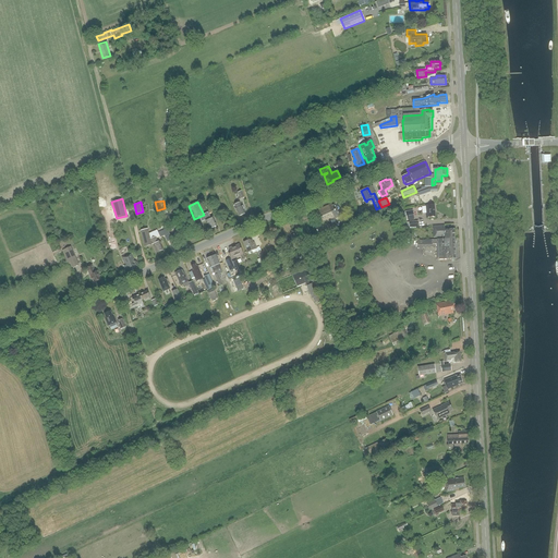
[(240,203),(235,205),(237,208),(235,209),(237,213),(238,211),(240,216),(245,214),(243,209),(244,209),(243,206),(242,206),(240,203)]
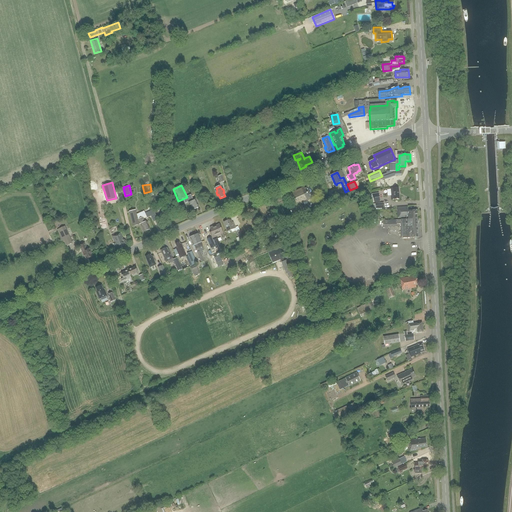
[(309,206),(306,201),(308,200),(307,198),(310,197),(306,188),(304,189),(303,187),(287,194),(292,207),(303,202),(304,205),(294,209),(297,216),(304,212),(303,209),(309,206)]
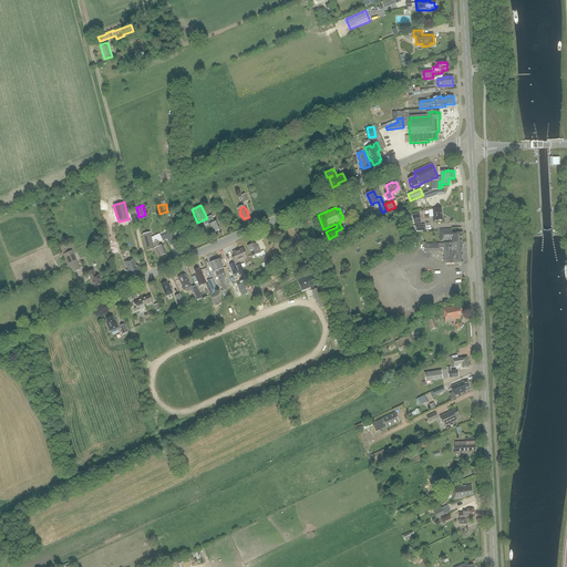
[(432,212),(433,217),(433,220),(443,220),(442,210),(441,208),(432,208),(432,212)]
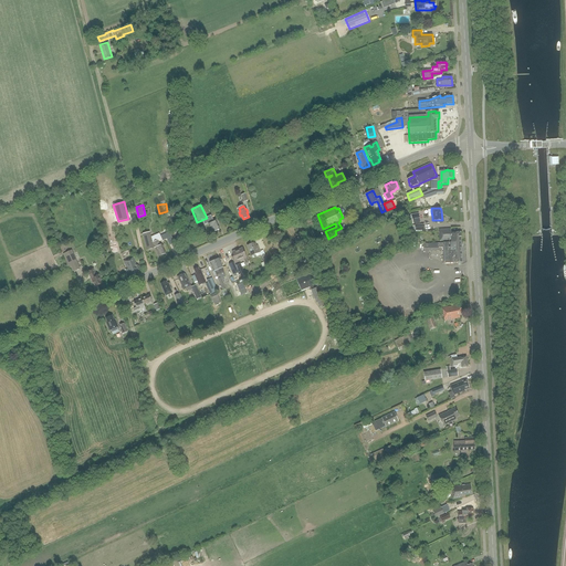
[(419,213),(411,215),(413,224),(420,223),(419,213)]
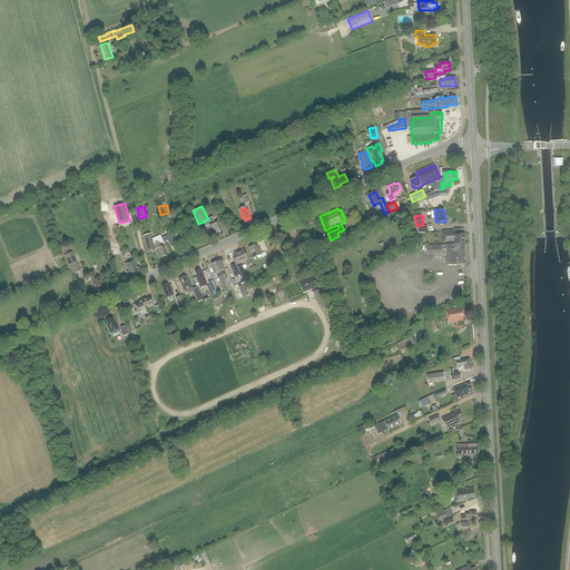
[(207,226),(210,225),(212,228),(214,228),(216,233),(220,232),(217,222),(214,223),(213,220),(209,223),(208,220),(206,222),(207,226)]
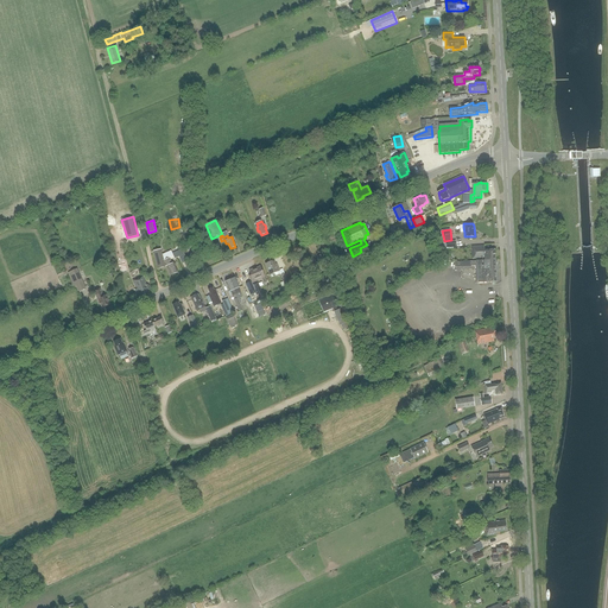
[(483,260),(495,260),(495,249),(485,249),(483,245),(472,246),(473,260),(483,259),(483,260)]
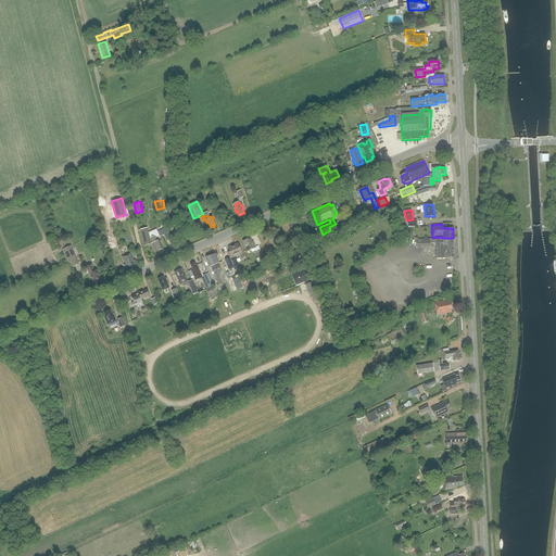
[(159,240),(158,241),(155,236),(150,238),(148,228),(140,230),(144,245),(153,243),(156,251),(163,249),(159,240)]
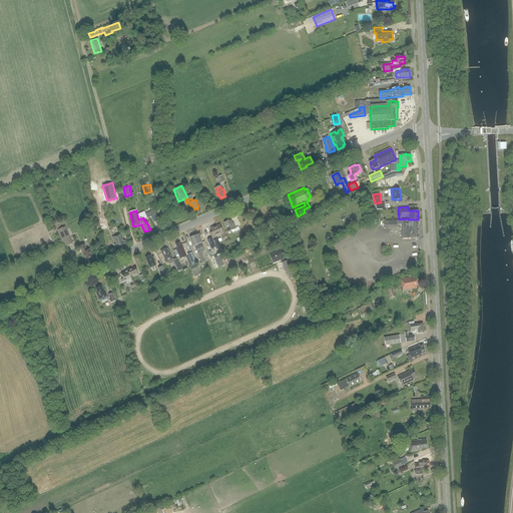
[(102,229),(108,227),(106,219),(100,220),(102,229)]
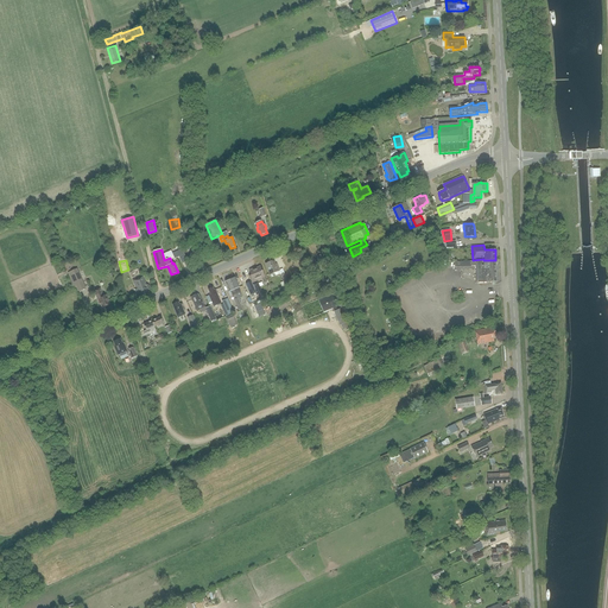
[(271,274),(274,273),(276,276),(280,273),(279,271),(277,264),(276,264),(273,260),(266,264),(271,274)]
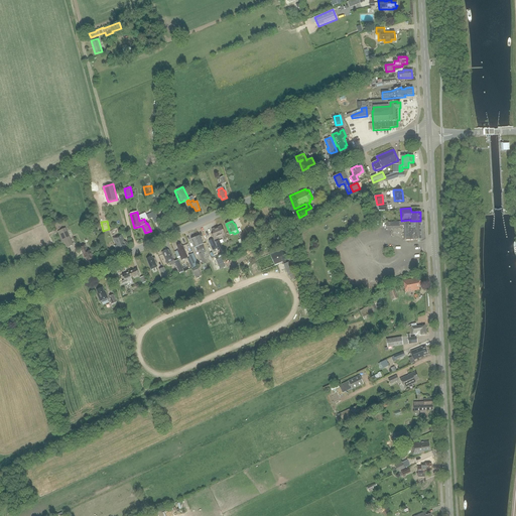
[(420,221),(410,221),(399,222),(386,223),(387,229),(400,228),(400,226),(404,226),(405,240),(413,240),(413,239),(415,239),(415,240),(416,240),(416,241),(420,240),(420,239),(421,239),(420,221)]
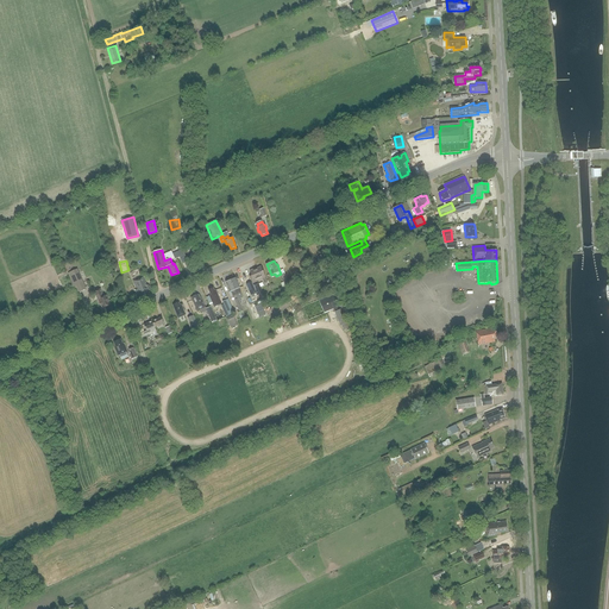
[(252,282),(246,284),(251,295),(252,295),(253,297),(263,293),(258,283),(253,286),(252,283),(262,280),(264,284),(268,282),(261,267),(255,270),(253,269),(250,270),(250,271),(249,271),(251,276),(250,277),(252,282)]
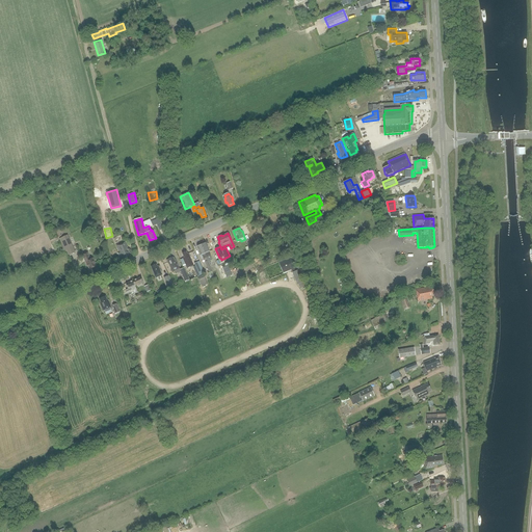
[(59,239),(64,250),(67,250),(69,256),(76,253),(73,246),(70,247),(69,244),(72,243),(68,235),(59,239)]
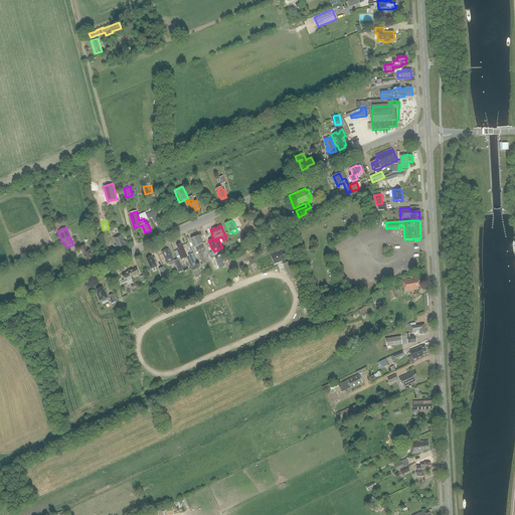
[(241,231),(237,232),(241,241),(239,242),(240,245),(245,243),(243,239),(248,238),(246,234),(243,236),(241,231)]
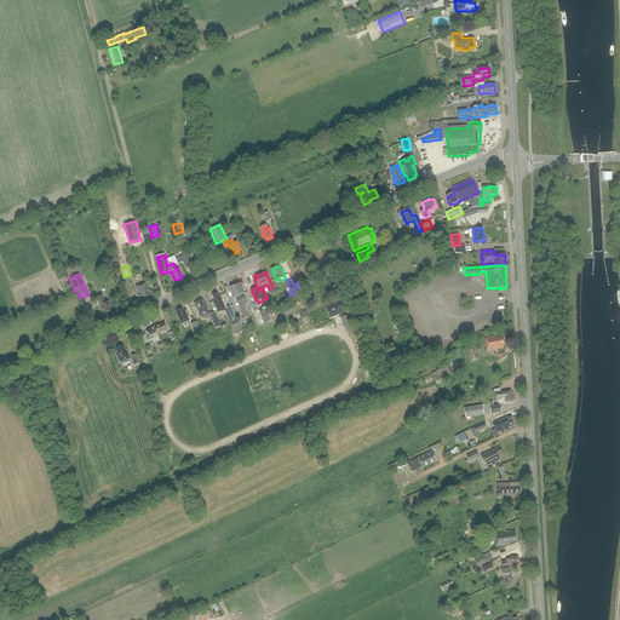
[(144,282),(137,286),(141,294),(139,296),(141,300),(145,298),(145,299),(151,297),(150,296),(153,296),(153,294),(153,293),(151,291),(150,291),(150,290),(148,291),(144,282)]
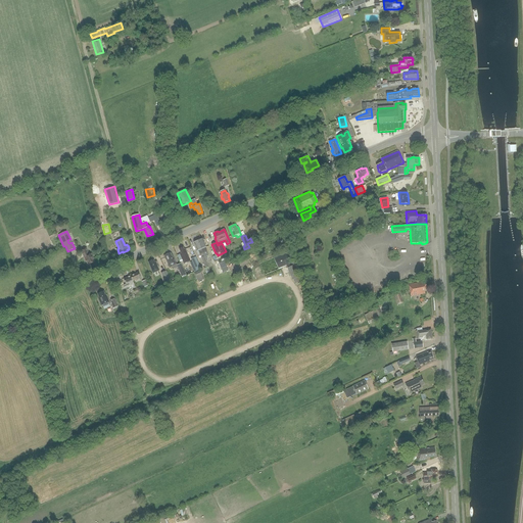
[(201,249),(203,252),(206,251),(205,247),(202,239),(198,241),(201,248),(201,249)]
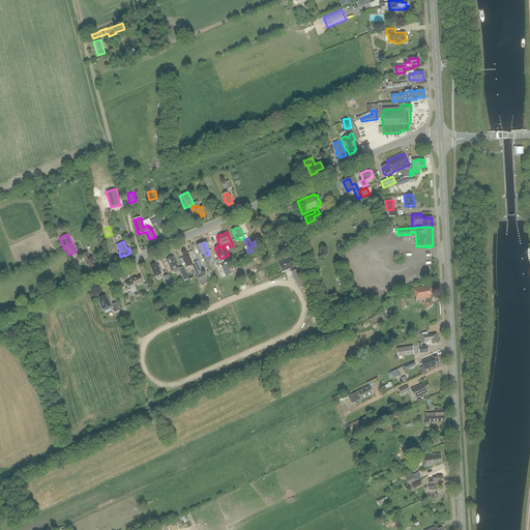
[(207,260),(205,257),(206,256),(204,253),(204,252),(201,244),(197,246),(200,254),(201,254),(203,258),(205,261),(204,261),(208,270),(212,269),(207,260)]
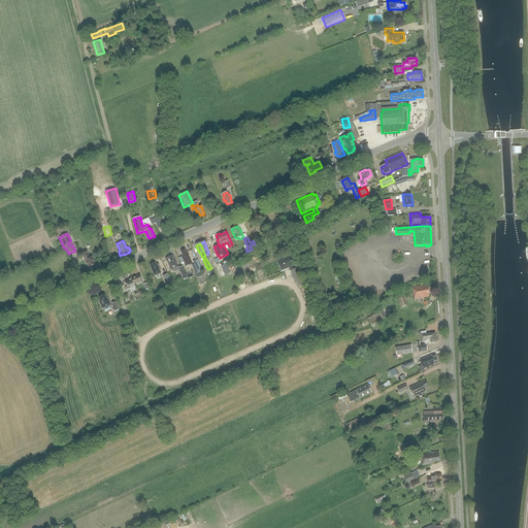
[(182,257),(185,263),(191,260),(188,252),(187,252),(186,250),(182,251),(184,257),(182,257)]
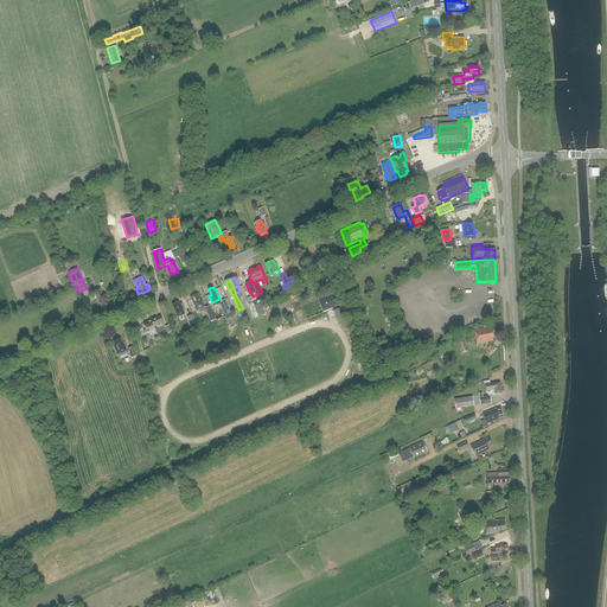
[(100,288),(94,292),(100,305),(101,304),(103,307),(110,305),(107,295),(103,298),(100,288)]
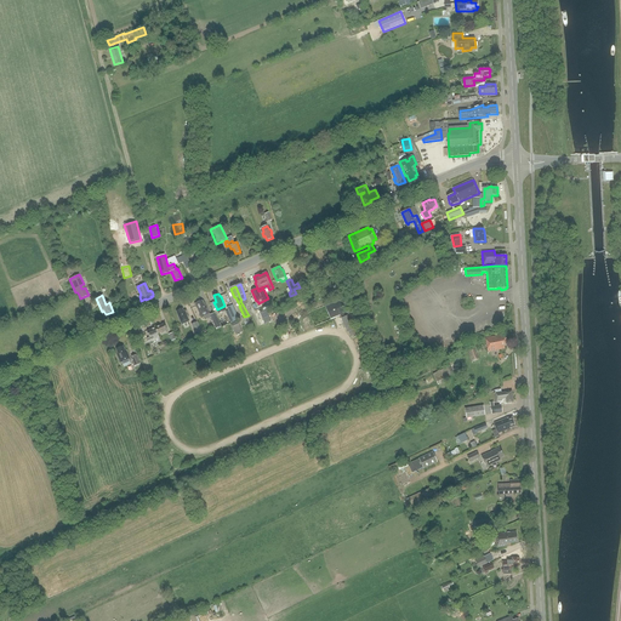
[(325,306),(331,319),(348,312),(342,298),(325,306)]
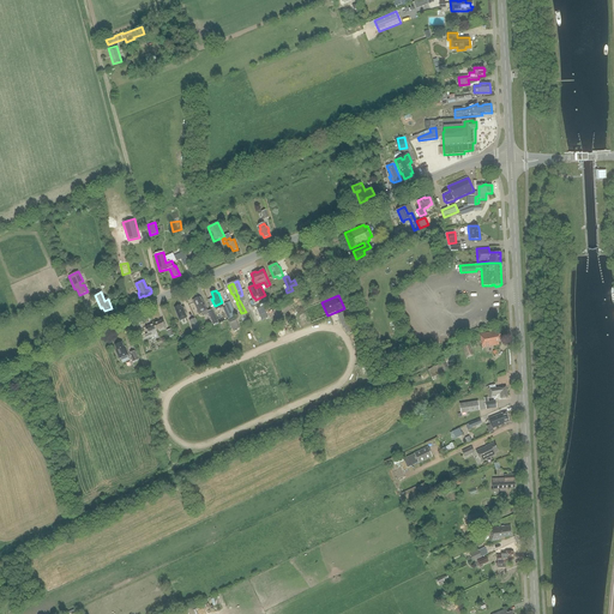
[(200,296),(193,299),(196,302),(194,302),(199,313),(202,312),(203,315),(209,313),(214,325),(217,323),(212,309),(208,311),(208,309),(203,299),(202,299),(200,296)]
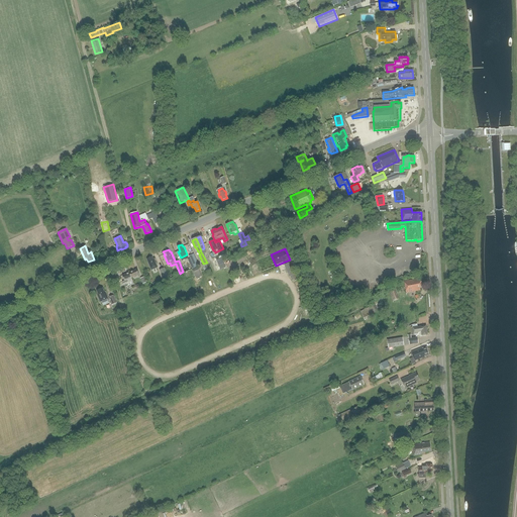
[(147,262),(151,270),(158,266),(154,257),(152,257),(152,255),(148,257),(149,261),(147,262)]
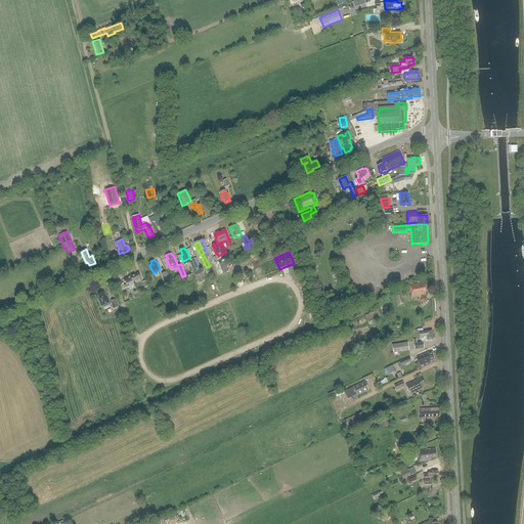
[(225,262),(219,264),(223,273),(229,270),(225,262)]
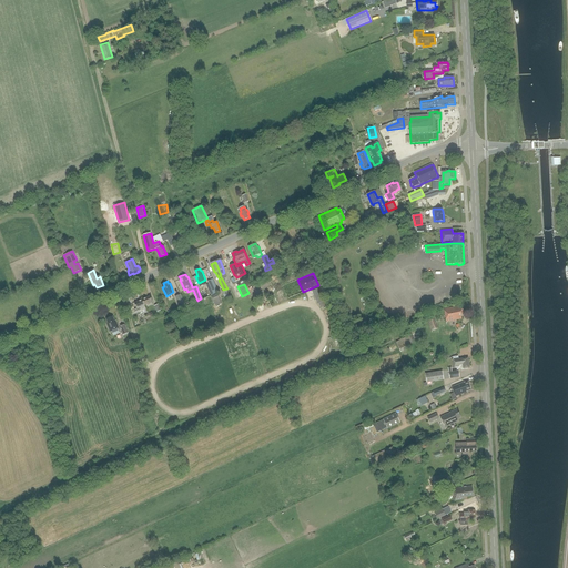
[(142,297),(145,304),(152,300),(150,294),(142,297)]
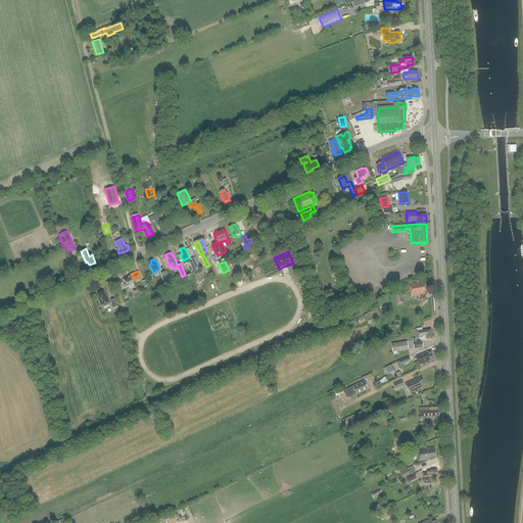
[(165,283),(160,285),(161,286),(168,284),(167,282),(169,281),(170,283),(171,282),(167,271),(161,273),(165,283)]
